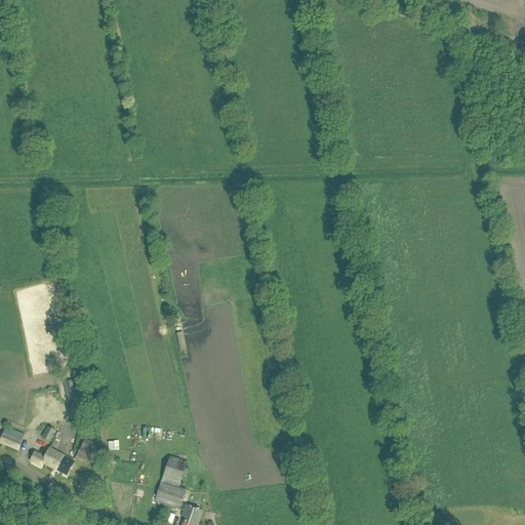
[(47,428),(42,439),(50,443),(50,442),(53,443),(56,438),(53,437),(55,432),(47,428)]
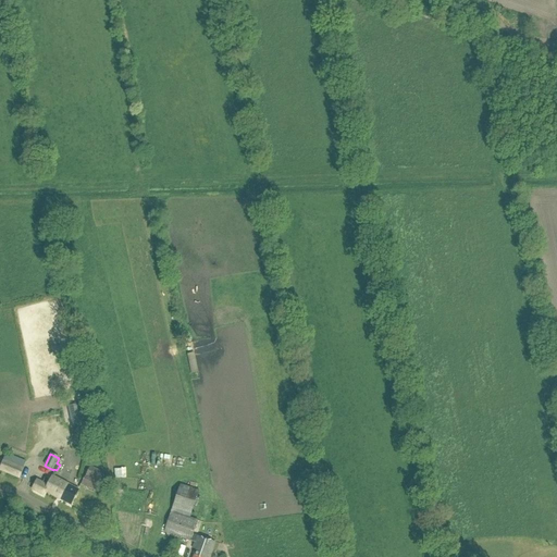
[(180,469),(182,459),(171,458),(170,468),(180,469)]
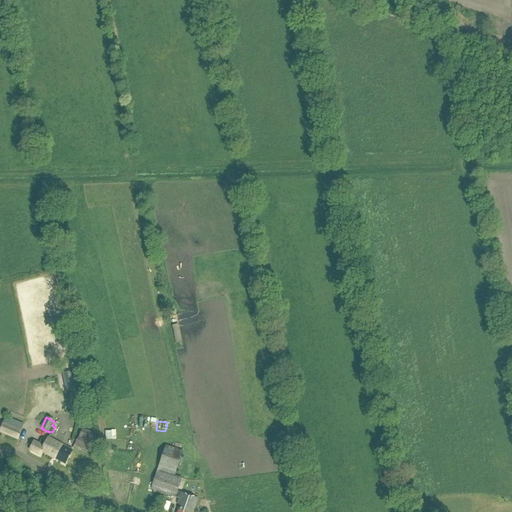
[(0,432),(18,440),(21,431),(4,423),(0,432)]
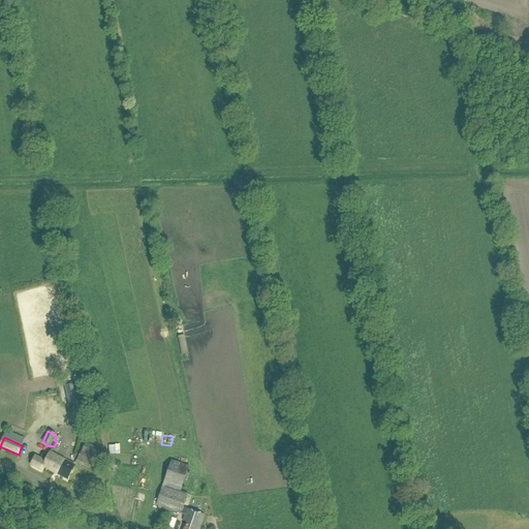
[(100,461),(95,458),(99,450),(86,443),(76,461),(95,471),(100,461)]
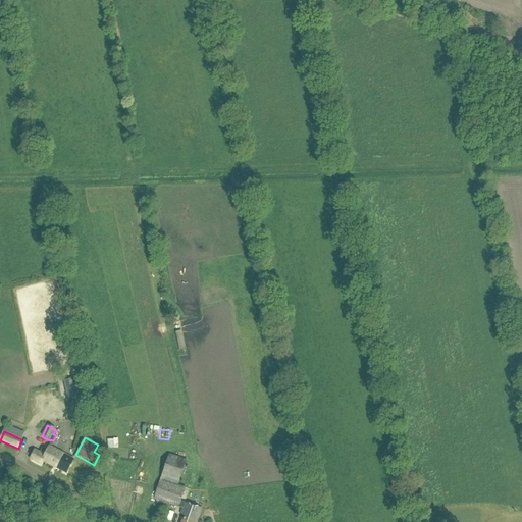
[(119,450),(117,439),(111,440),(113,451),(119,450)]
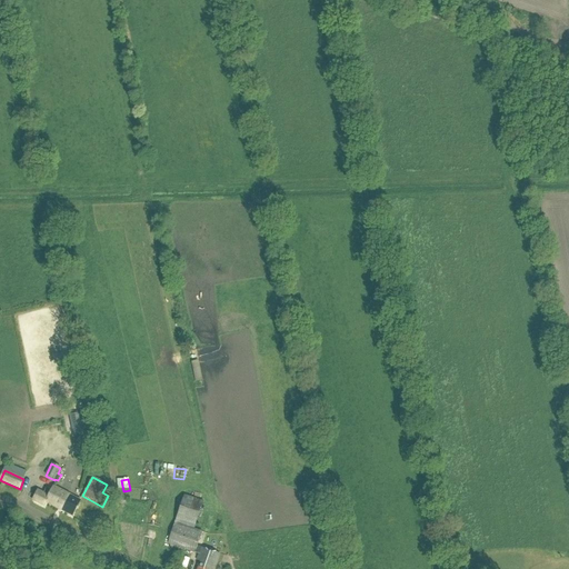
[(53,487),(51,491),(46,488),(43,493),(38,491),(32,500),(45,507),(46,502),(72,517),(80,501),(53,487)]
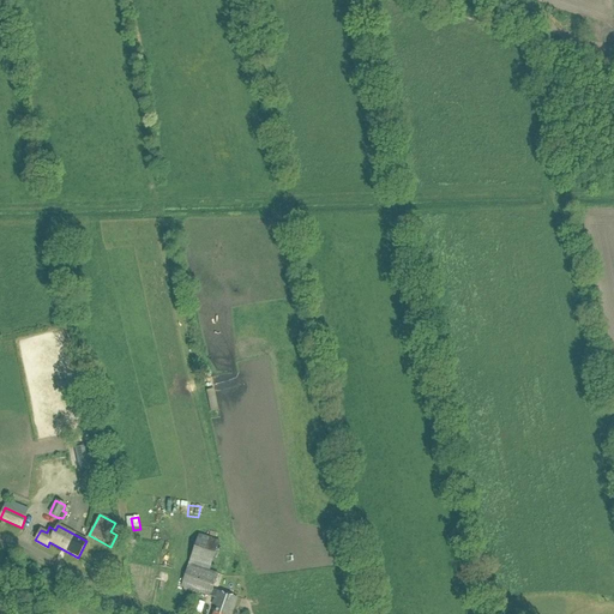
[(230,613),(236,599),(212,590),(218,575),(209,571),(220,542),(199,535),(188,565),(181,588),(215,599),(212,606),(216,607),(212,613),(230,613)]
